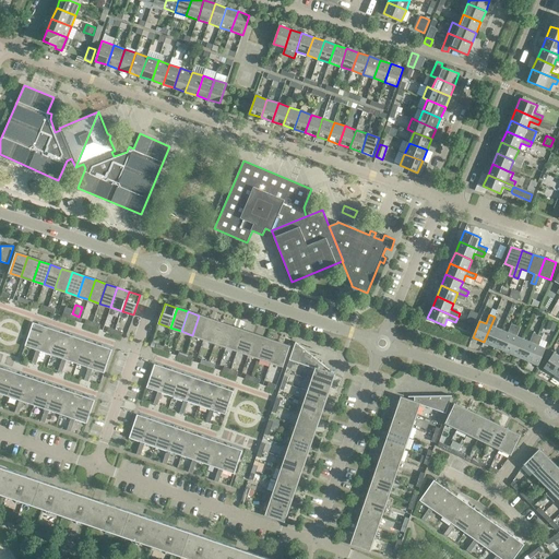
[(211,319),(199,316),(192,335),(203,339),(211,319)]
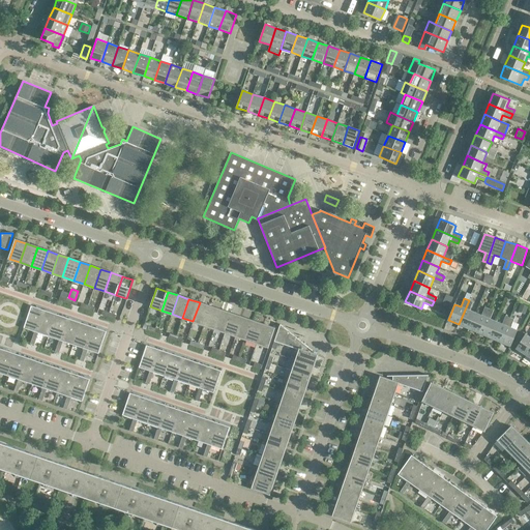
[(469,300),(459,324),(469,328),(475,313),(469,311),(473,302),(469,300)]
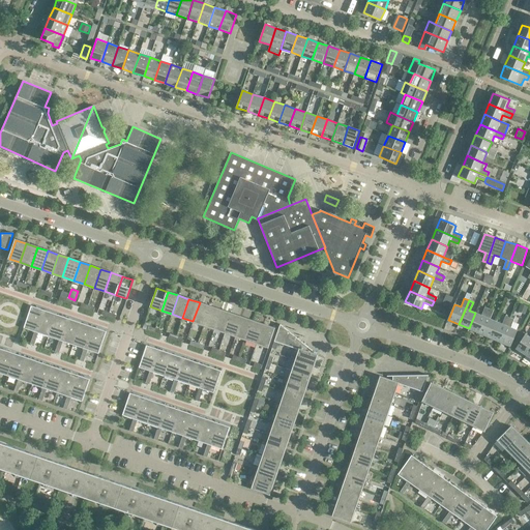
[(210,306),(200,302),(193,321),(204,325),(210,306)]
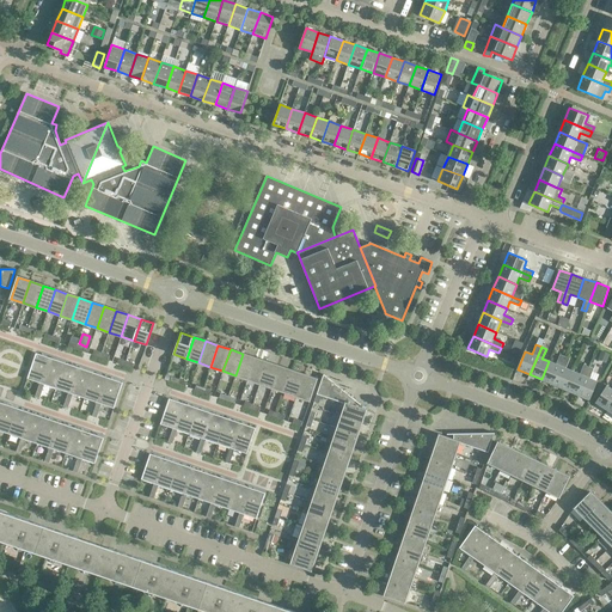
[(50,359),(36,353),(28,379),(40,384),(37,390),(42,391),(44,385),(42,384),(50,359)]
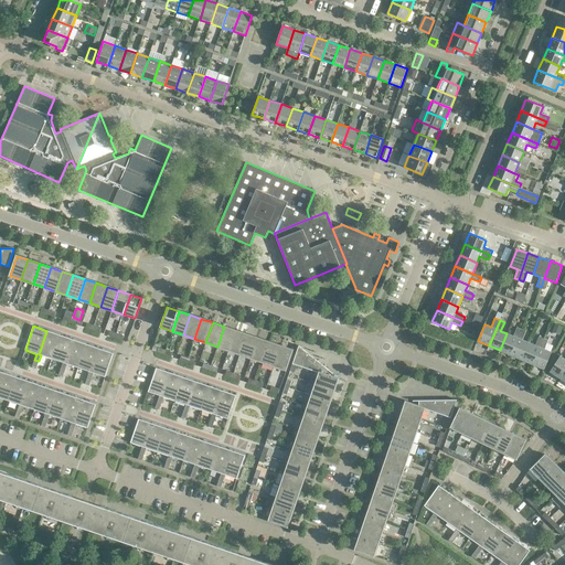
[(235,330),(224,327),(217,347),(228,350),(235,330)]
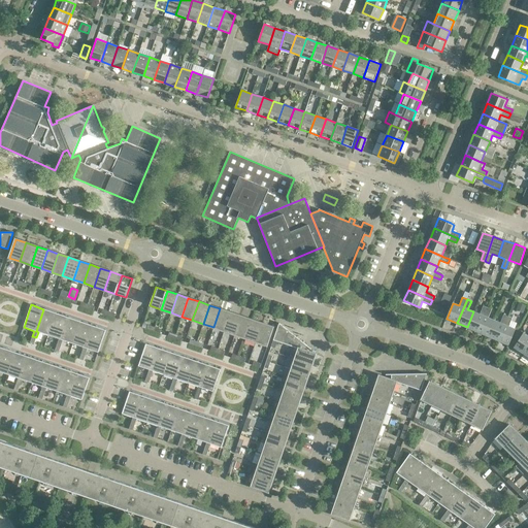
[(230,312),(220,308),(213,327),(224,331),(230,312)]
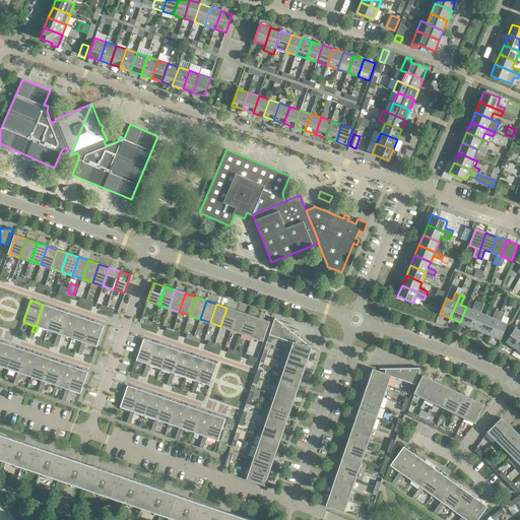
[(55,309),(43,305),(36,326),(38,327),(48,330),(55,309)]
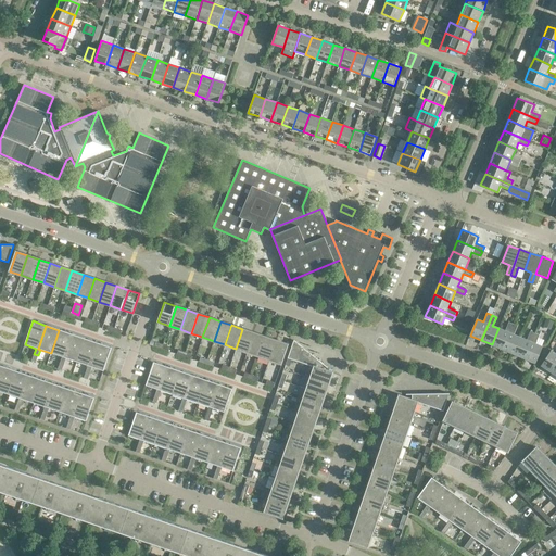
[(498,328),(492,344),(503,350),(509,332),(498,328)]
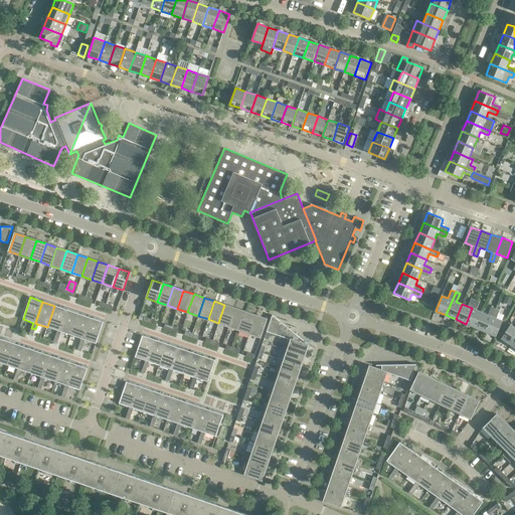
[(235,308),(224,305),(218,323),(229,326),(235,308)]
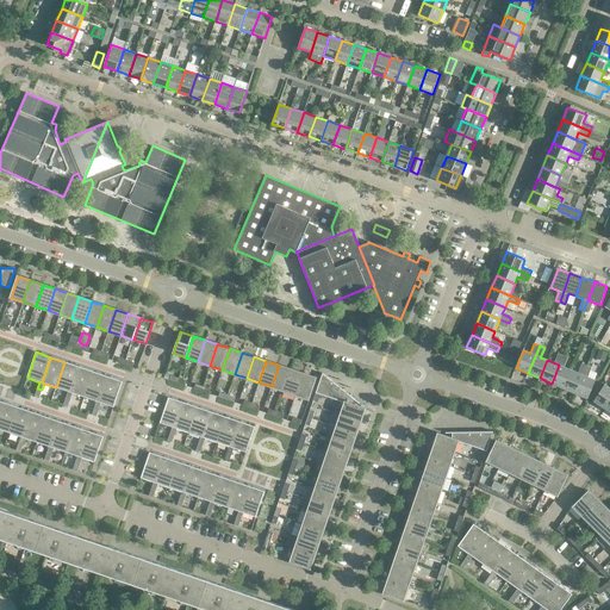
[(79,367),(64,362),(56,387),(68,392),(66,398),(70,399),(73,393),(70,392),(79,367)]
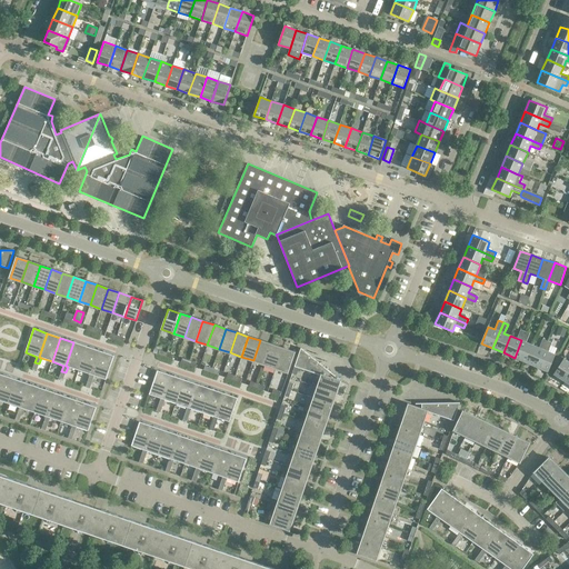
[(271,345),(260,340),(253,360),(265,365),(271,345)]
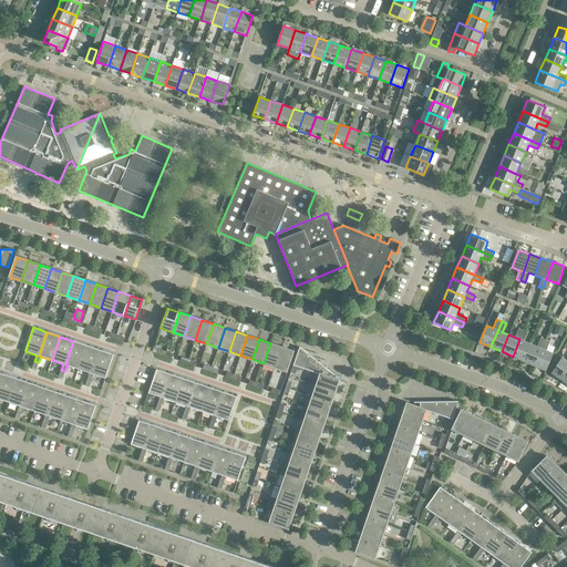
[(519,339),(513,357),(524,361),(531,343),(519,339)]
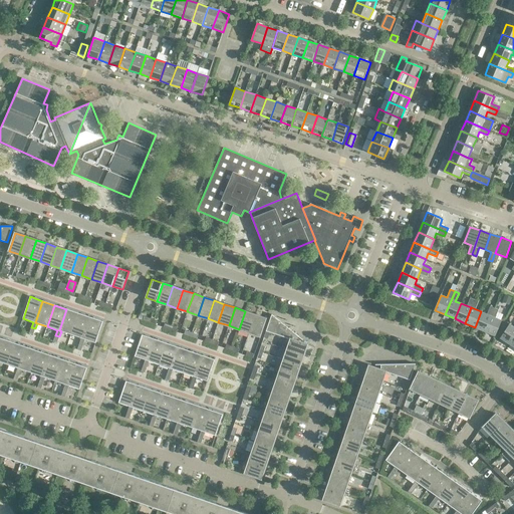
[(491,316),(485,331),(495,335),(501,320),(495,317),(498,309),(495,308),(494,308),(492,313),(491,316)]
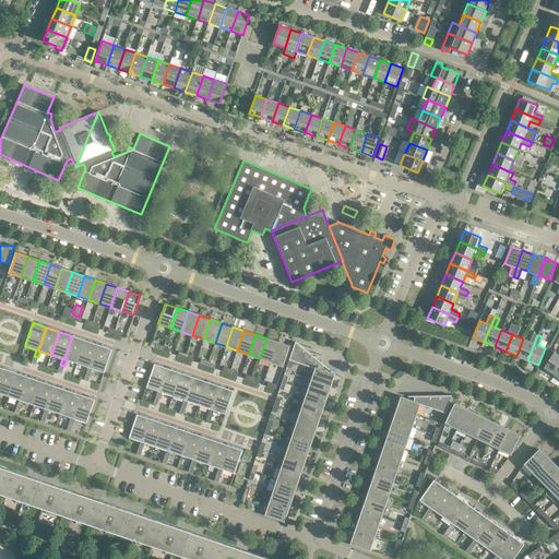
[(85,341),(72,336),(64,359),(67,360),(78,364),(85,341)]
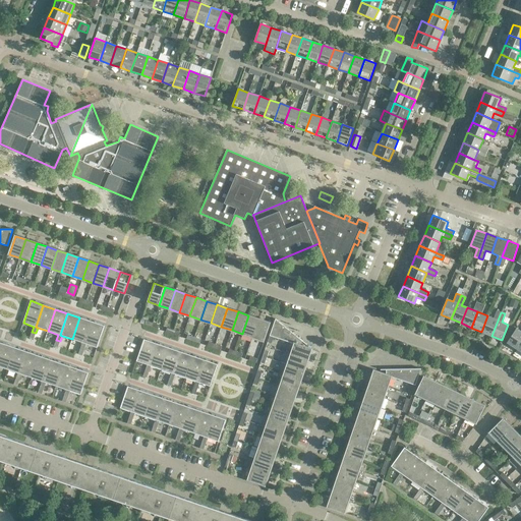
[(258,319),(248,315),(242,334),(252,337),(258,319)]
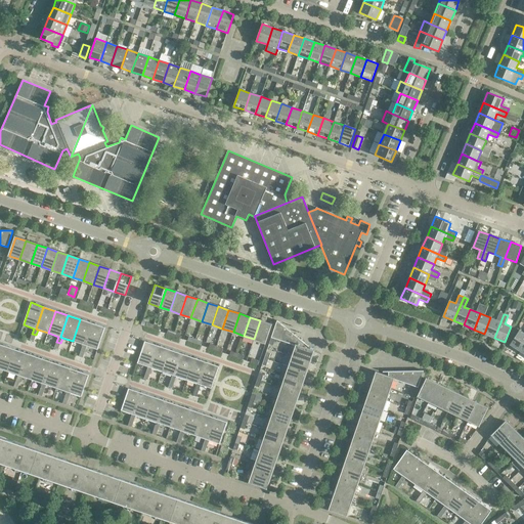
[(490,317),(484,334),(494,338),(500,322),(490,317)]
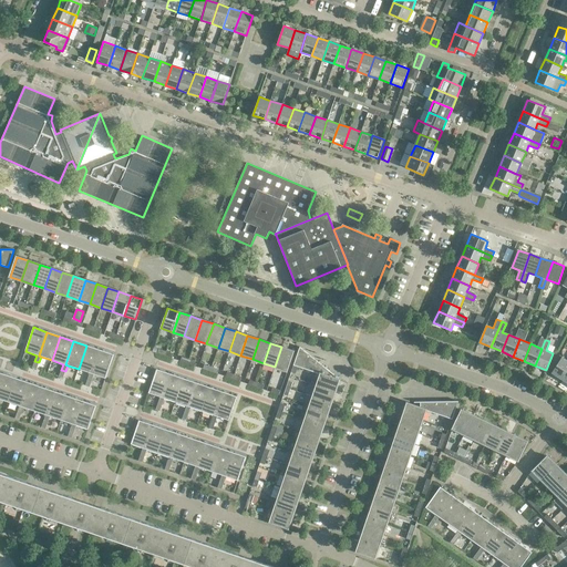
[(100,350),(86,346),(79,369),(90,373),(88,379),(92,381),(94,374),(92,373),(100,350)]
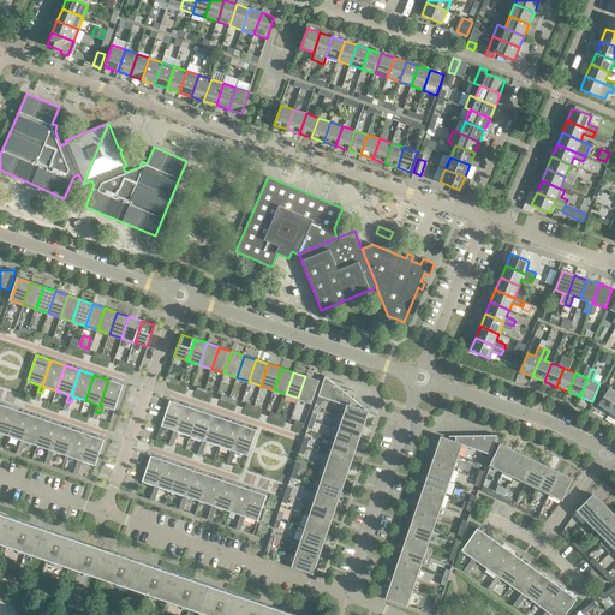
[(318,381),(305,376),(298,398),(311,402),(318,381)]
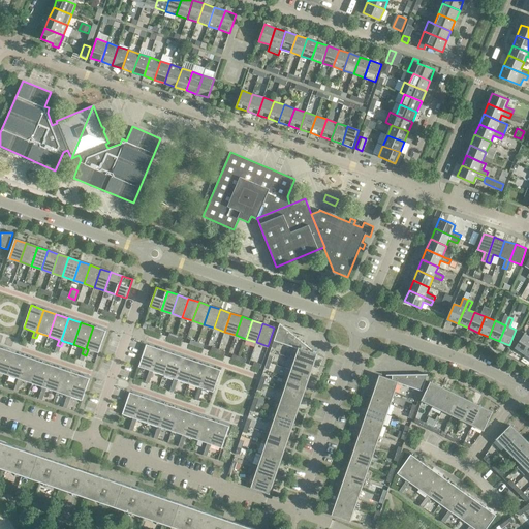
[(307,346),(280,323),(274,341),(278,342),(299,349),(304,351),(304,350),(307,346)]
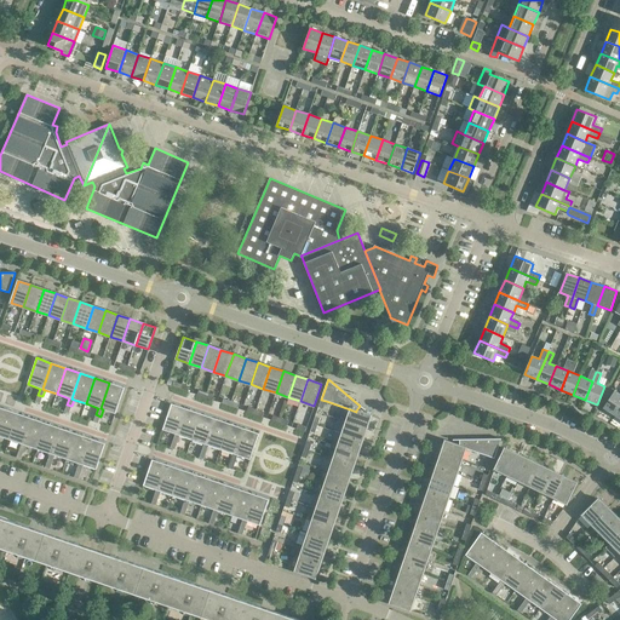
[(124,388),(109,383),(101,408),(103,409),(115,414),(124,388)]
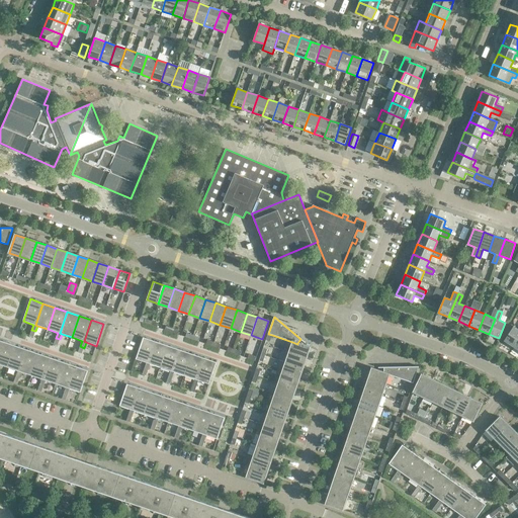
[(517,329),(513,327),(504,340),(514,347),(517,339),(517,329)]
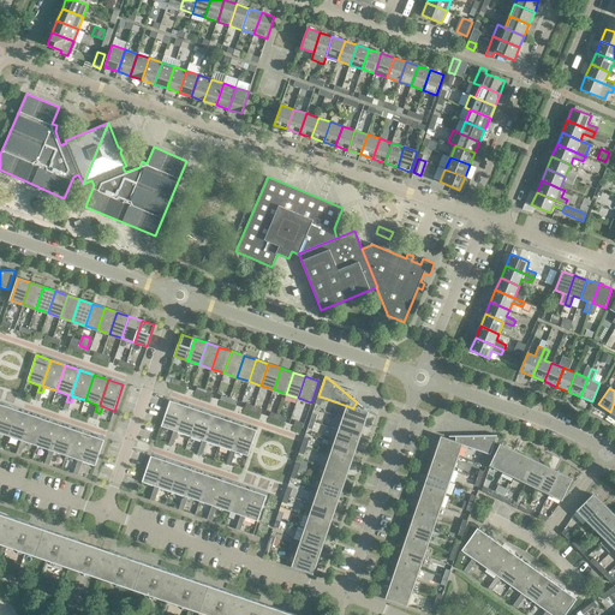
[(185,406),(169,400),(161,427),(173,431),(172,437),(175,439),(178,433),(175,431),(185,406)]
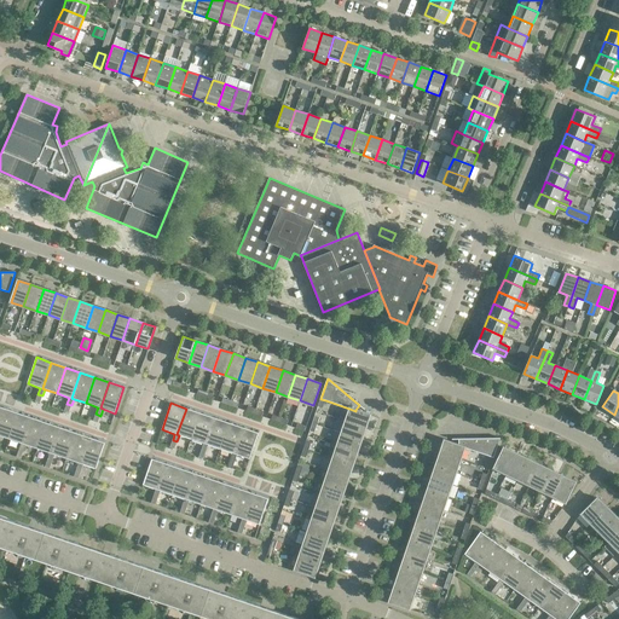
[(18,414),(4,409),(0,417),(0,435),(9,439),(18,414)]
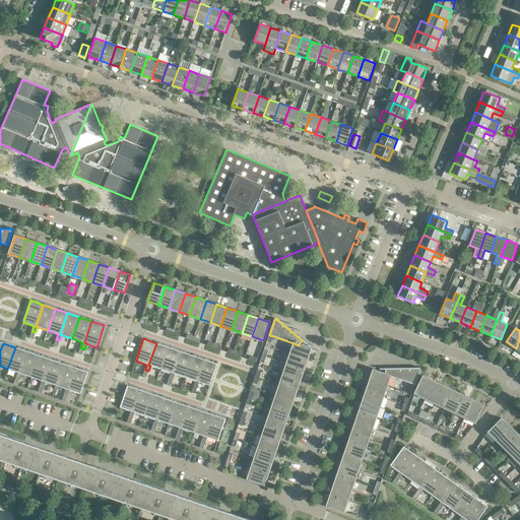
[(169,347),(156,343),(148,365),(150,366),(160,369),(169,347)]
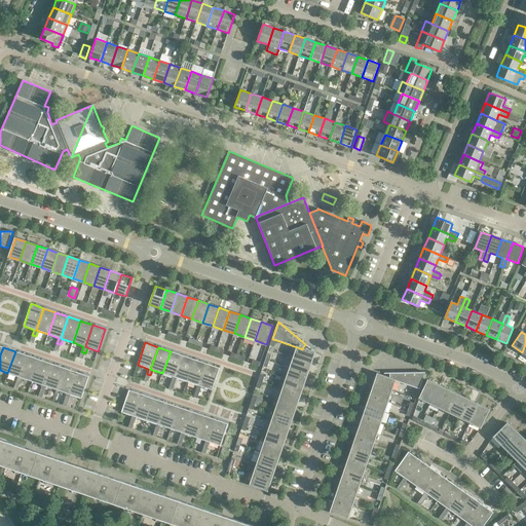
[(297,347),(294,358),(310,364),(314,352),(302,348),(302,349),(297,347)]
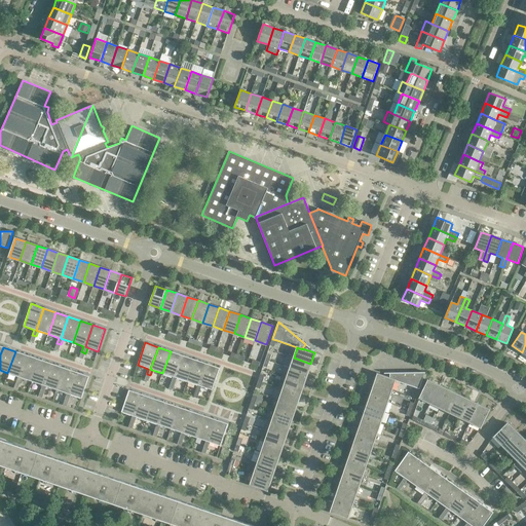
[(28,355),(15,351),(7,373),(17,377),(20,377),(28,355)]
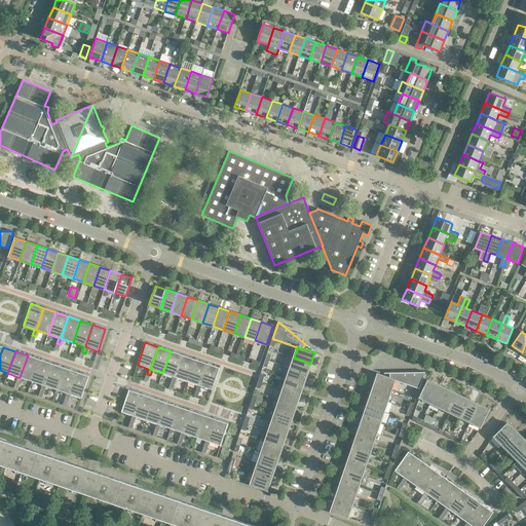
[(182,355),(171,351),(162,373),(173,377),(171,382),(175,384),(177,378),(175,377),(182,355)]
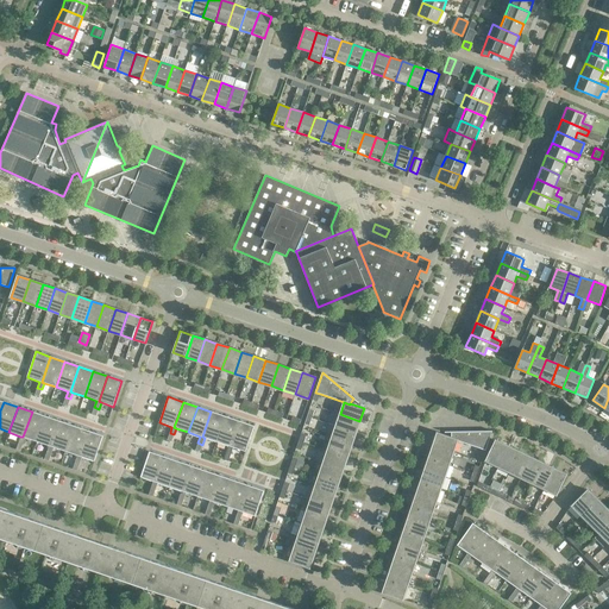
[(45,416),(32,412),(23,437),(20,437),(18,443),(23,445),(25,438),(37,441),(45,416)]
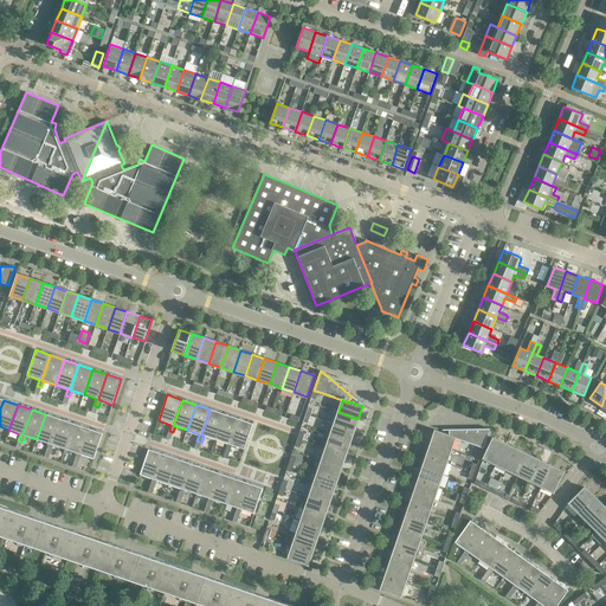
[(224,414),(210,410),(201,434),(204,436),(216,439),(224,414)]
